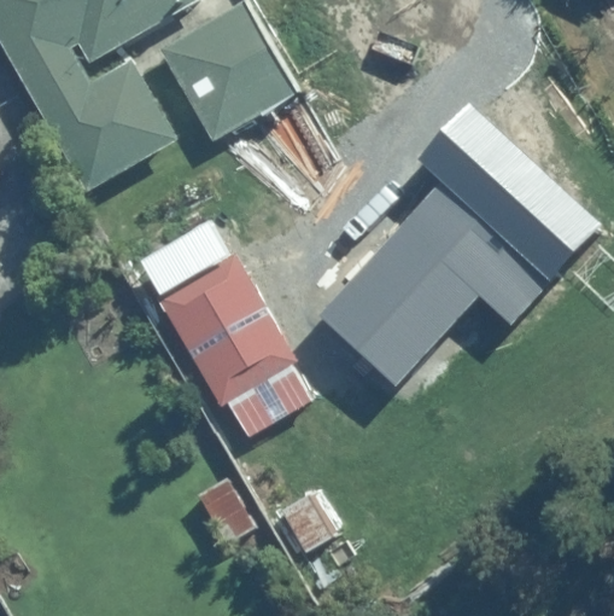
[(0,40),(87,192),(179,140),(133,63),(92,86),(71,48),(79,45),(89,63),(199,0),(0,0),(0,40)]
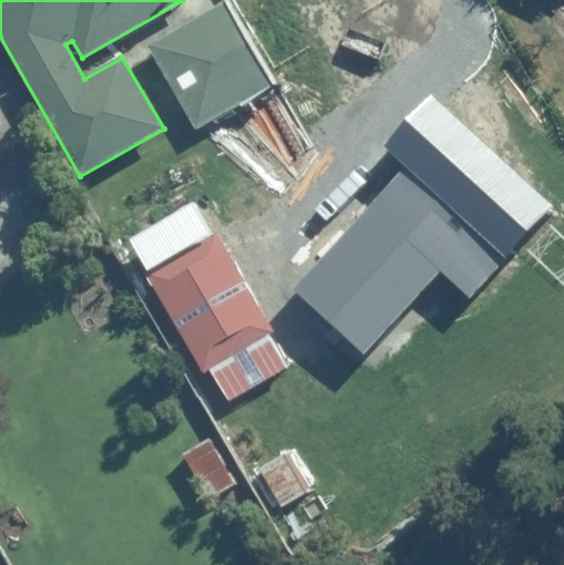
[(339,0),(243,0),(246,6),(234,11),(285,98),(295,91),(297,94),(309,89),(325,115),(377,84),(360,58),(369,52),(339,0)]
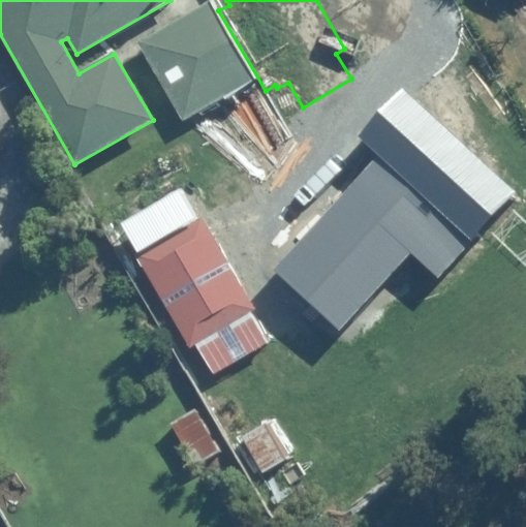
[(289,138),(209,2),(136,43),(182,121),(223,97),(258,157),(289,138)]
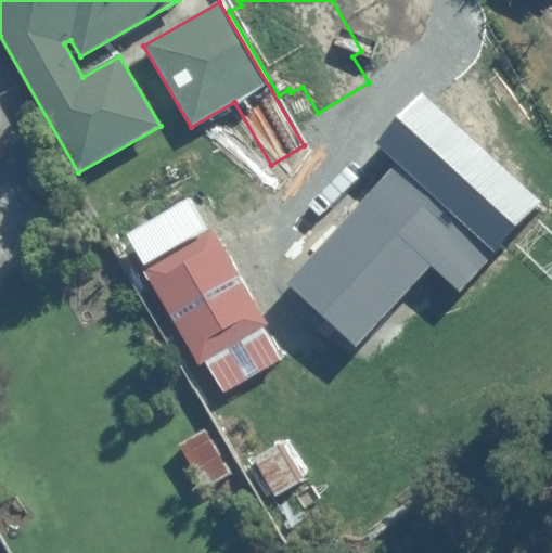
[(330,271),(315,244),(280,266),(294,292),(330,271)]
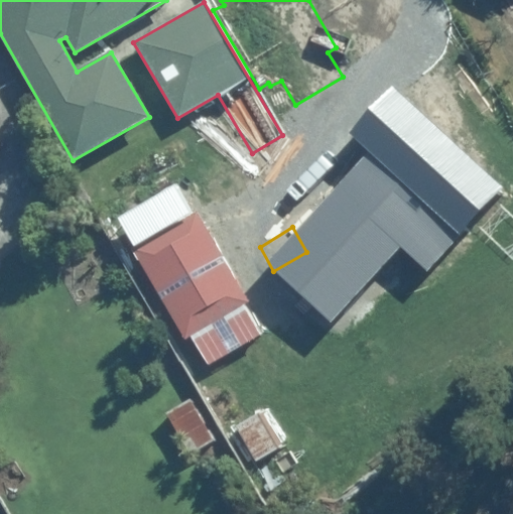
[(346,300),(336,284),(308,299),(315,315),(346,300)]
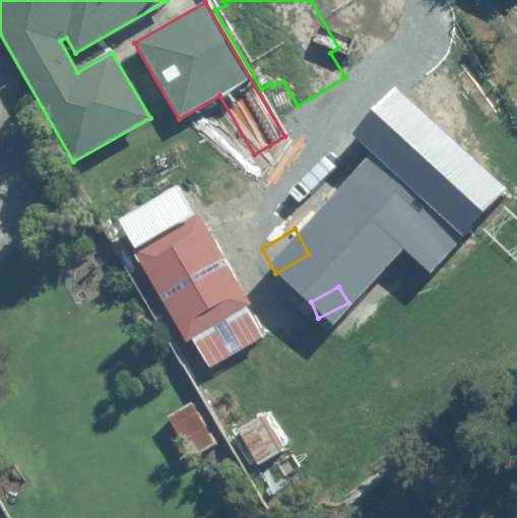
[(215,446),(193,406),(168,417),(192,460),(215,446)]
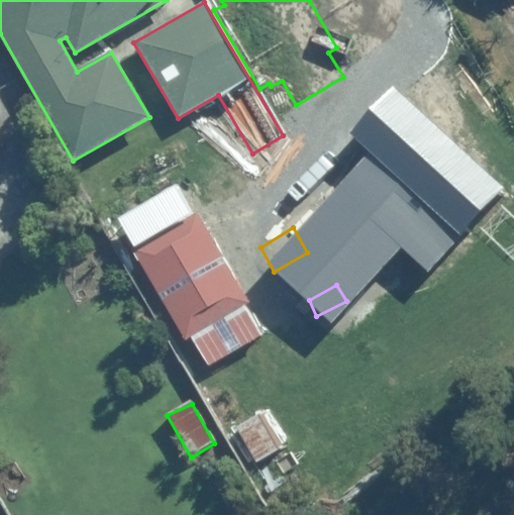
[(283,448),(263,415),(236,428),(255,462),(283,448)]
